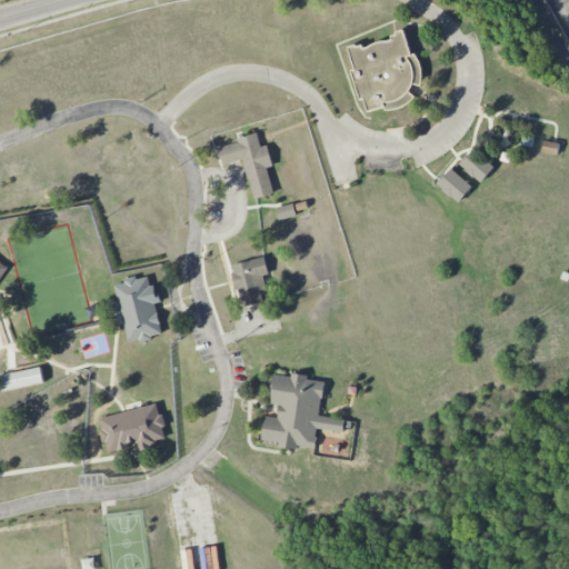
[(348,48),(360,101),(365,100),(368,113),(413,103),(410,87),(423,83),(417,53),(410,56),(406,35),(348,48)]
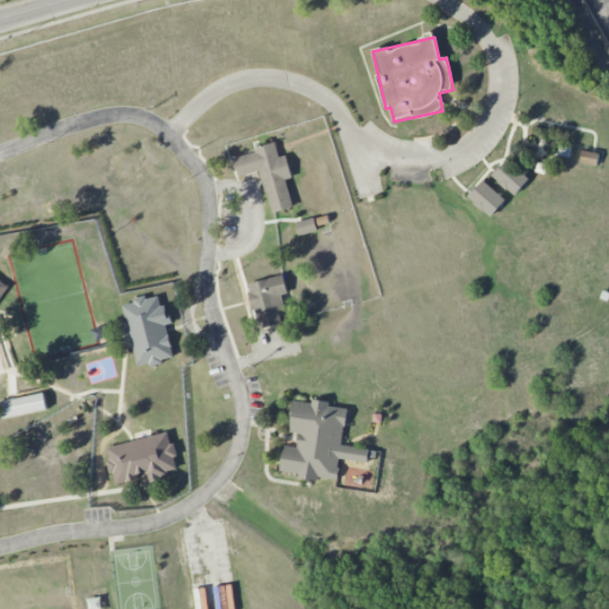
[(239,177),(261,171),(271,213),(293,207),(287,180),(293,177),(287,156),(280,157),(276,143),(253,148),(255,152),(234,158),(239,177)]
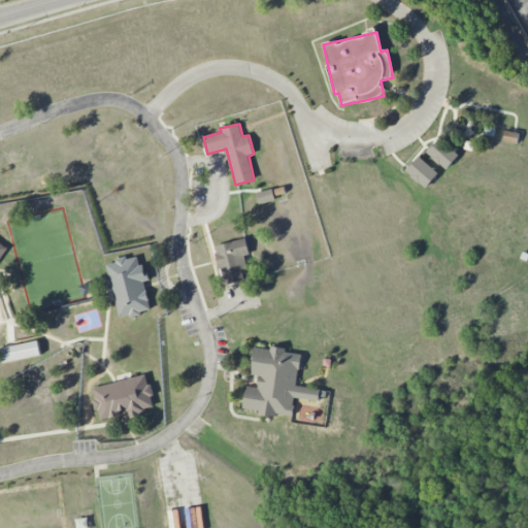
[(520,134),(506,130),(503,140),(517,144),(520,134)]
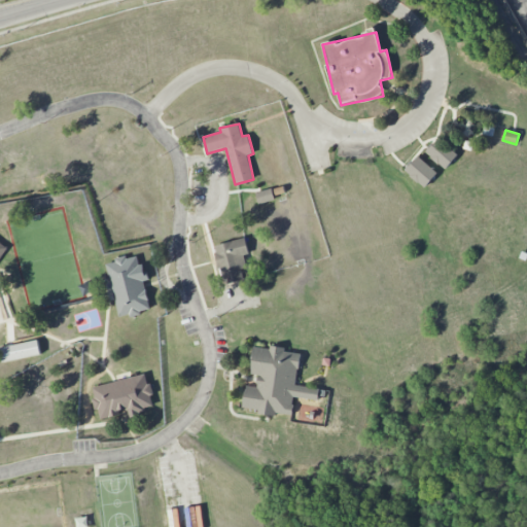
[(458,155),(438,138),(426,151),(445,170),(458,155)]
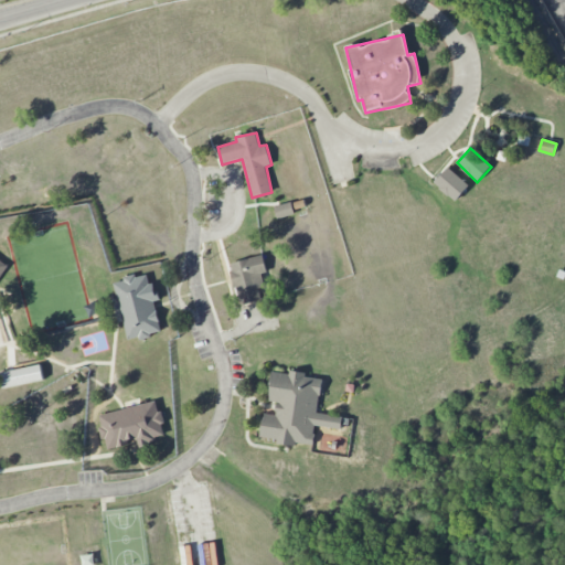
[(469,184),(447,168),(434,184),(457,201),(469,184)]
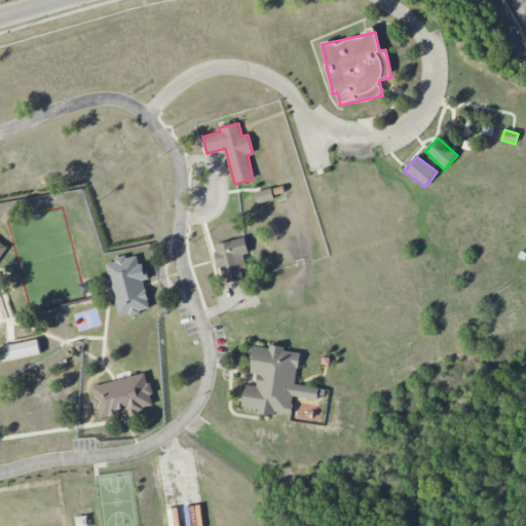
[(255,193),(258,204),(274,199),(271,188),(255,193)]
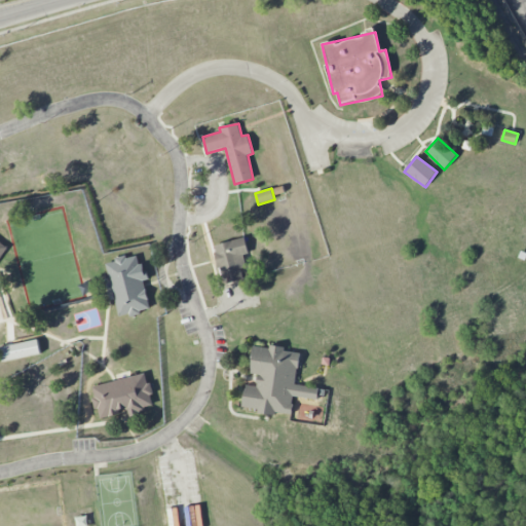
[(214,246),(223,285),(243,279),(240,268),(247,267),(243,255),(249,254),(245,237),(214,246)]
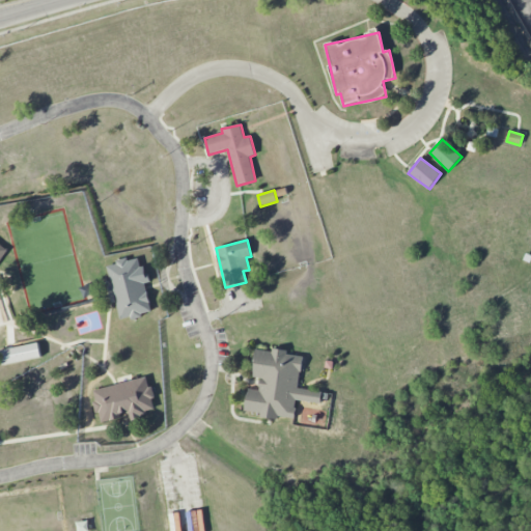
[(107,264),(119,320),(152,313),(145,283),(147,282),(141,256),(107,264)]
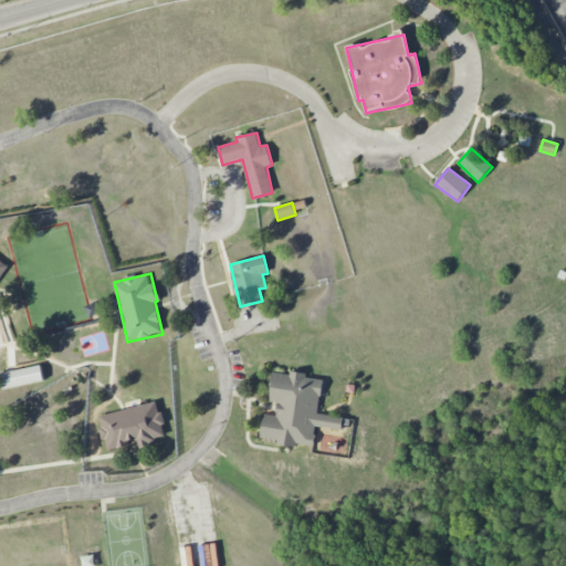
[(0,374),(0,378),(2,390),(44,380),(40,365),(0,374)]
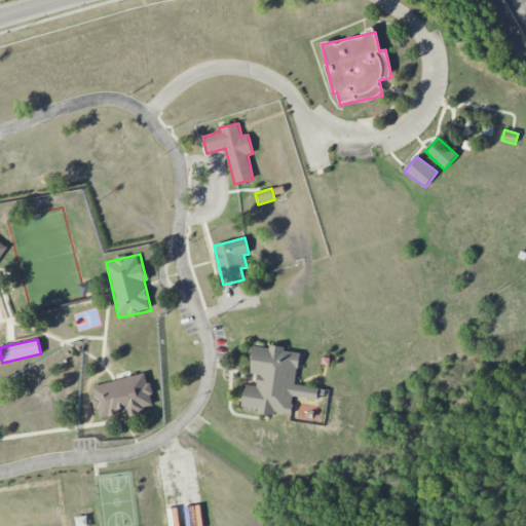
[(296,385),(300,352),(284,351),(285,348),(253,345),(250,373),(258,374),(257,386),(245,385),(242,410),(292,415),(294,397),(318,399),(320,387),(296,385)]
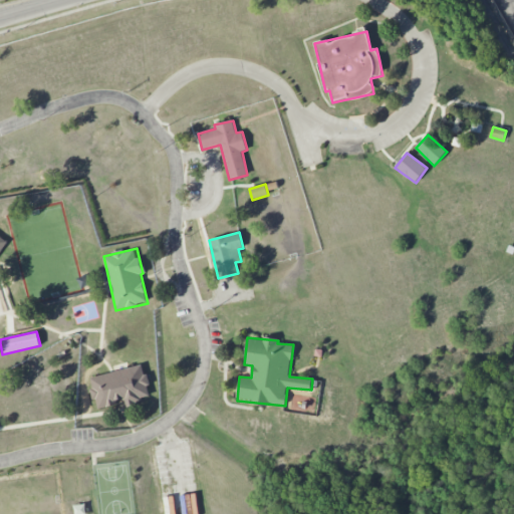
[(90,377),(92,389),(89,390),(91,400),(95,399),(97,408),(125,402),(125,405),(151,399),(144,364),(90,377)]
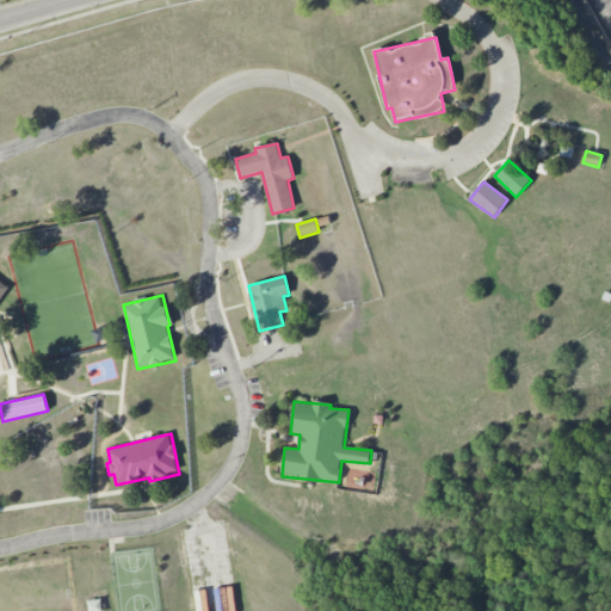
[(88,600),(88,610),(103,610),(102,599),(88,600)]
